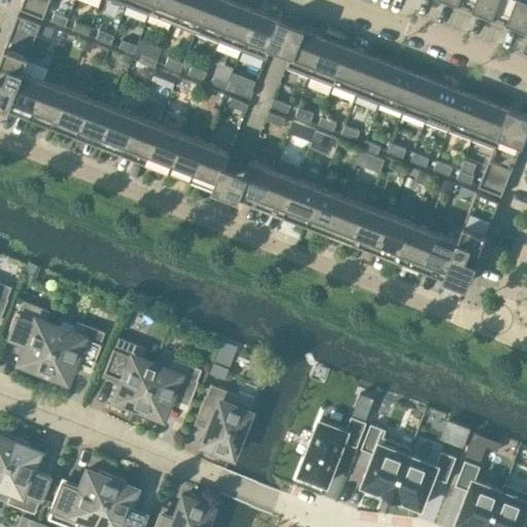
[(43,16),(49,0),(23,0),(21,7),(43,16)]
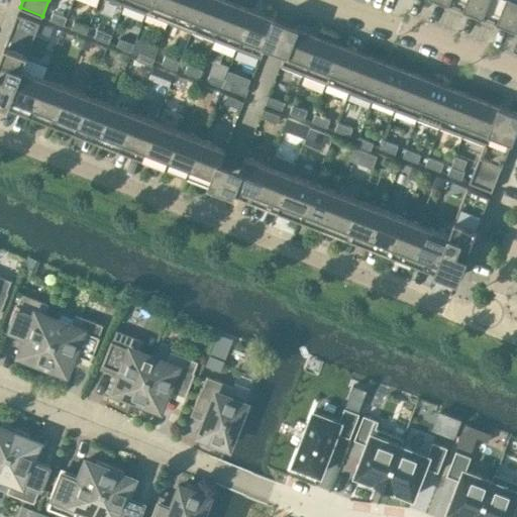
[(125,0),(123,4),(146,13),(150,0),(125,0)]
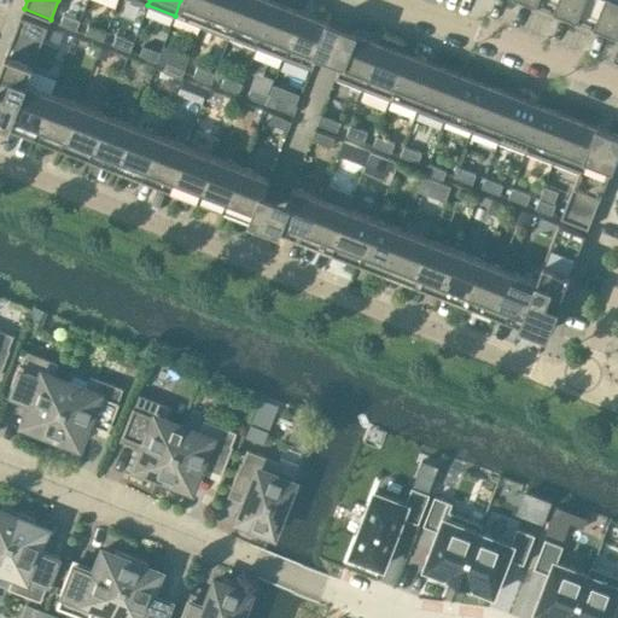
[(180,0),(175,16),(202,27),(211,0),(180,0)]
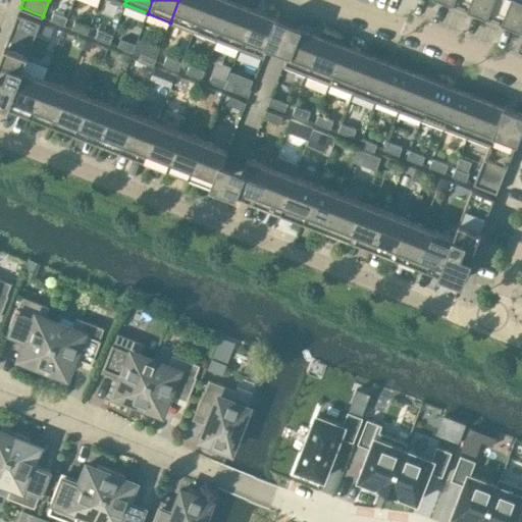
[(178,0),(170,22),(194,31),(205,0),(178,0)]
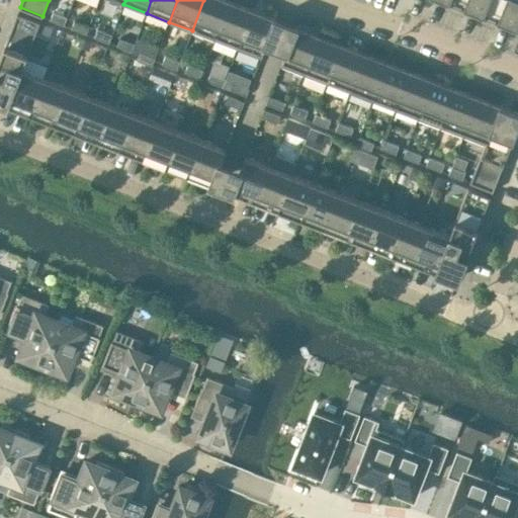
[(203,0),(192,30),(214,39),(230,1),(227,0),(203,0)]
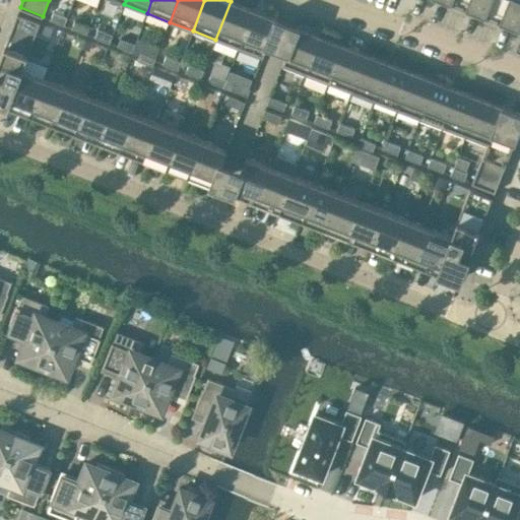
[(452,0),(485,13),(490,0),(452,0)]
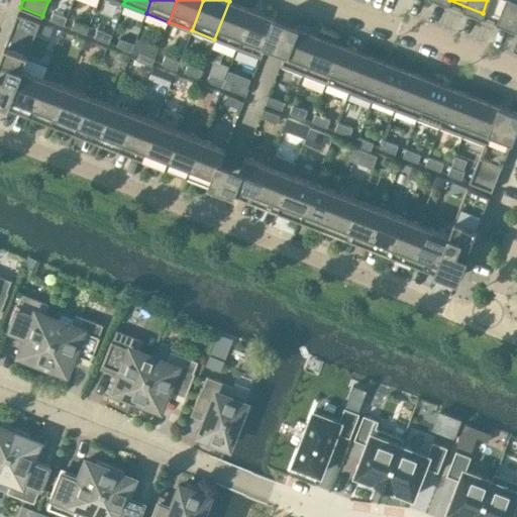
[(516,0),(487,0),(483,13),(516,26),(516,23),(516,0)]
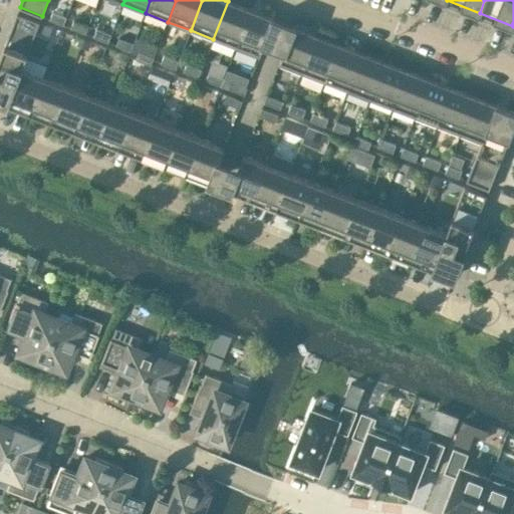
[(213,39),(236,48),(250,10),(228,1),(213,39)]
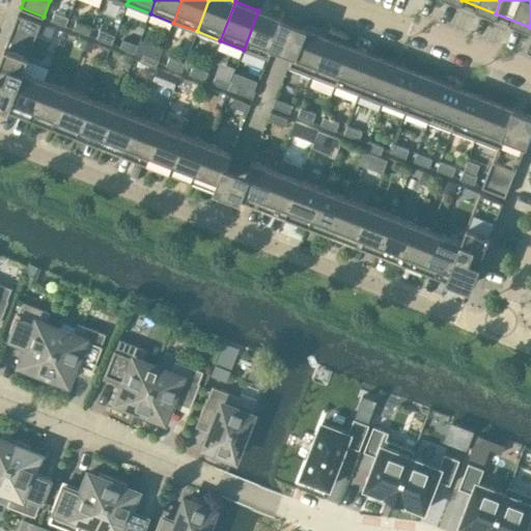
[(244,50),(268,59),(274,45),(283,49),(294,23),(281,19),(258,10),(244,50)]
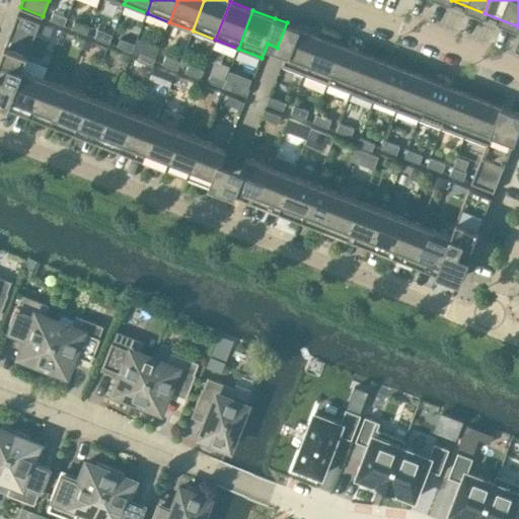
[(51,19),(64,24),(67,17),(54,12),(51,19)]
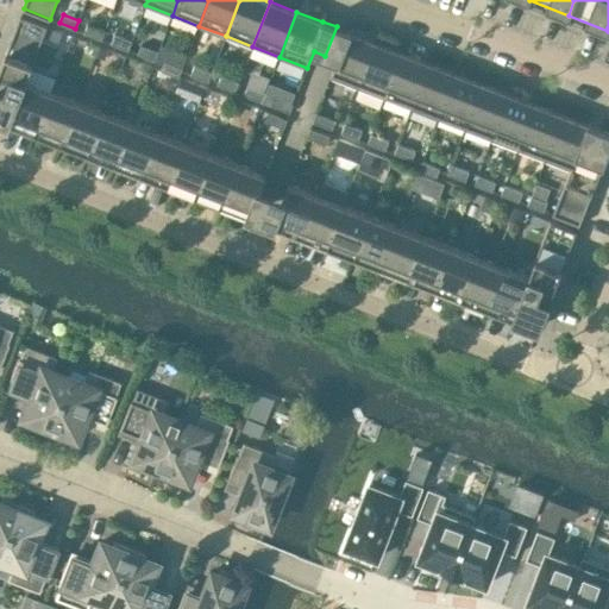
[(0,117),(10,120),(25,81),(26,81),(48,26),(22,16),(0,69),(0,117)]
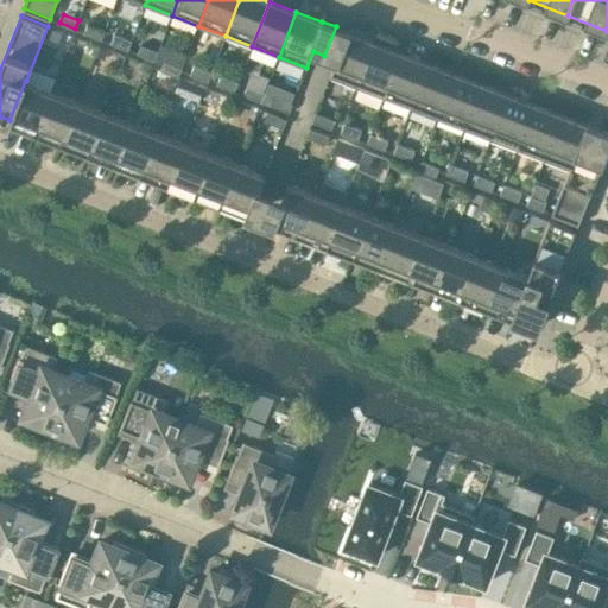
[(84,32),(102,39),(106,30),(88,24),(84,32)]
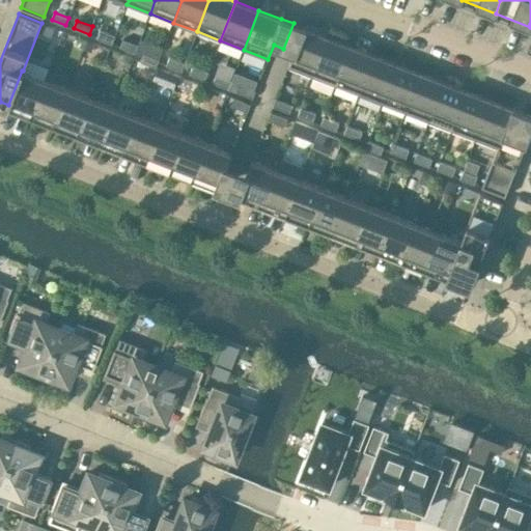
[(288,67),(312,77),(328,37),(306,29),(306,28),(294,23),(283,49),(294,53),(288,67)]
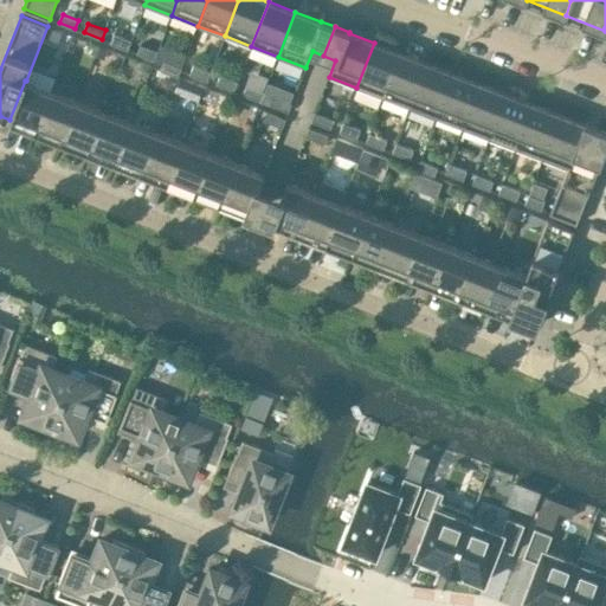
[(110,43),(128,50),(131,40),(114,33),(110,43)]
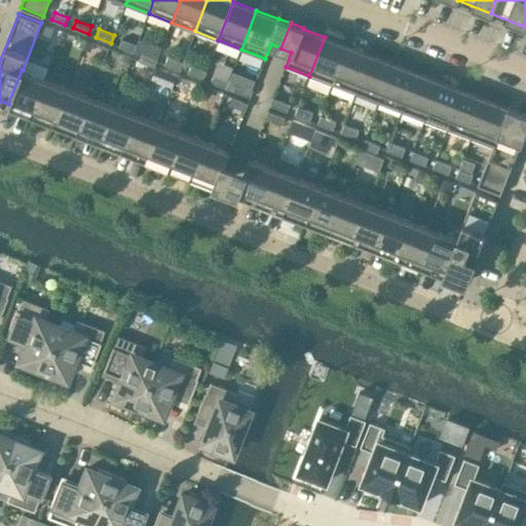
[(309,76),(333,84),(348,45),(325,37),(309,76)]
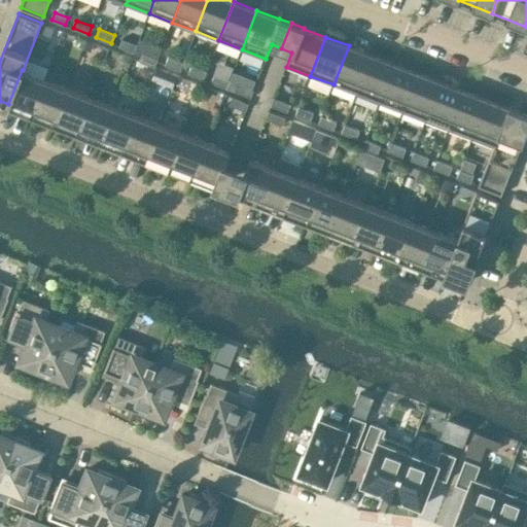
[(119,46),(135,51),(137,44),(123,38),(119,46)]
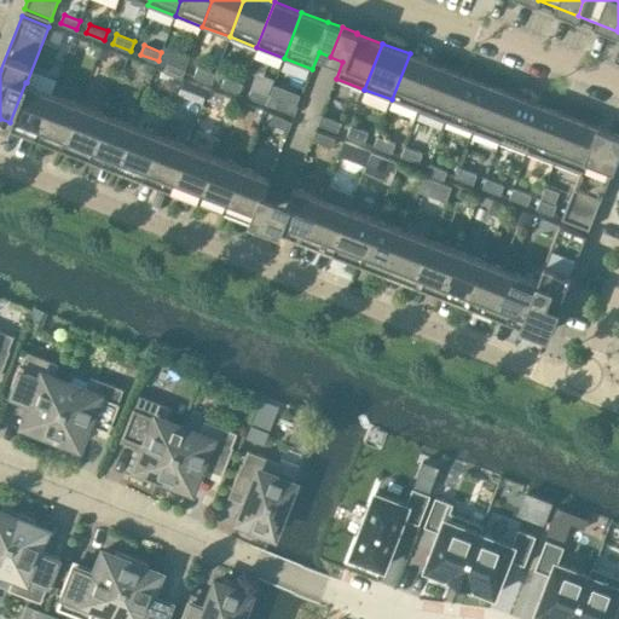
[(392,99),(418,110),(437,64),(410,53),(392,99)]
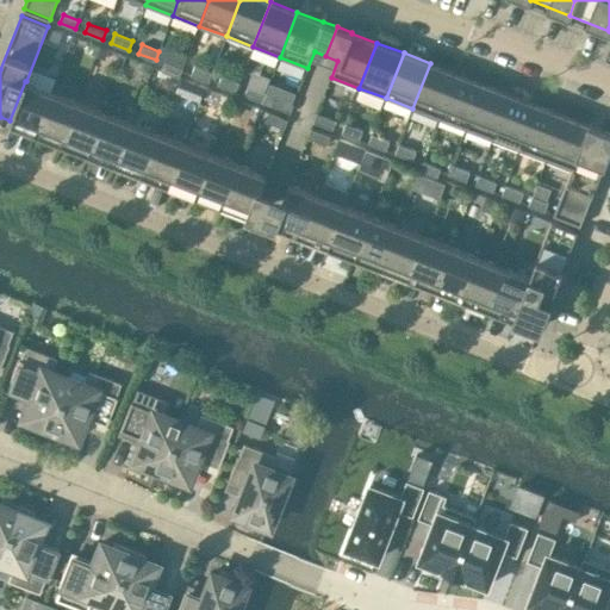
[(162,70),(180,78),(184,68),(166,61),(162,70)]
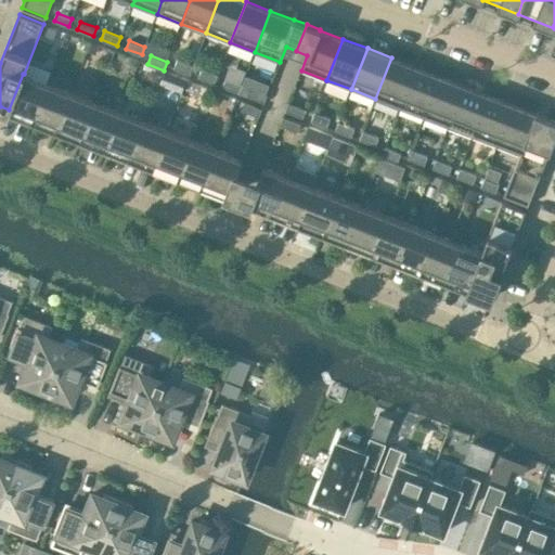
[(375,99),(400,108),(416,67),(391,57),(375,99)]
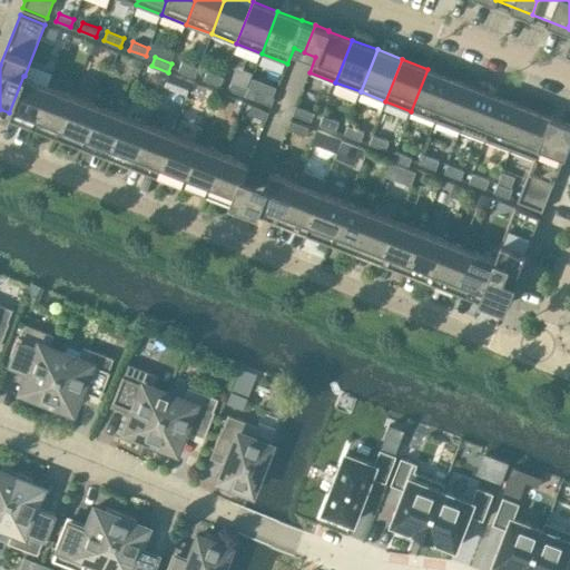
[(179,69),(195,76),(198,67),(182,61),(179,69)]
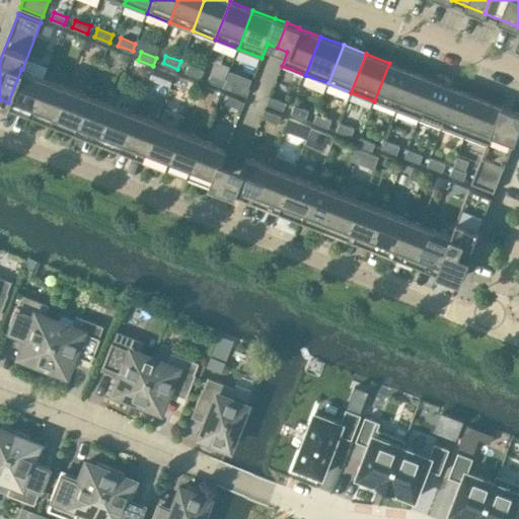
[(374,101),(396,110),(412,72),(389,63),(374,101)]
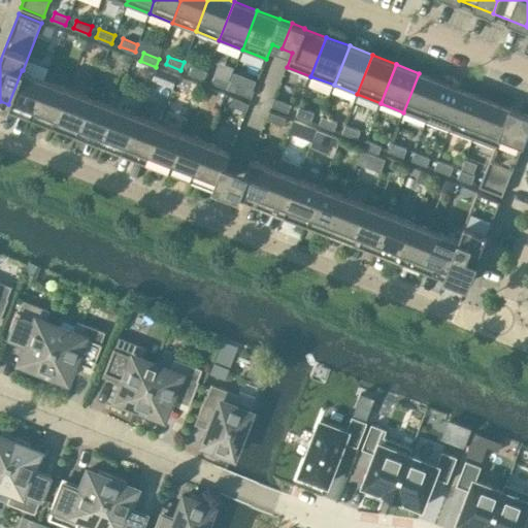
[(189,73),(204,79),(207,71),(192,65),(189,73)]
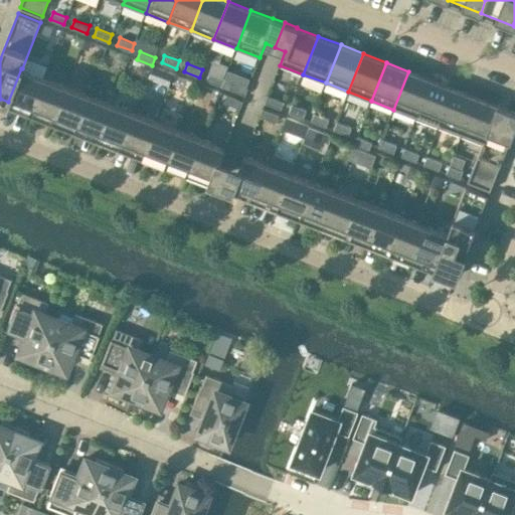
[(8,102),(28,110),(41,76),(22,68),(21,68),(8,102)]
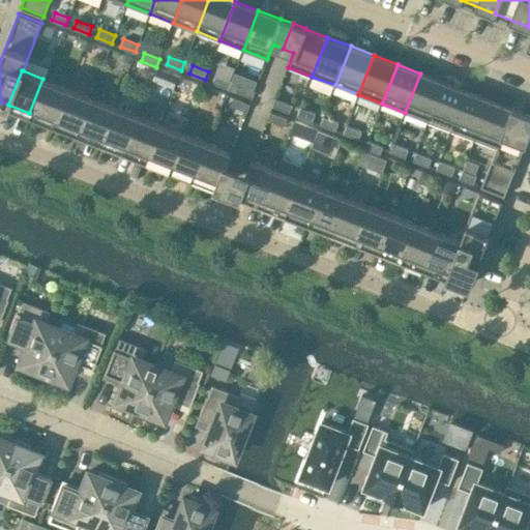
[(405,113),(429,121),(444,82),(420,74),(405,113)]
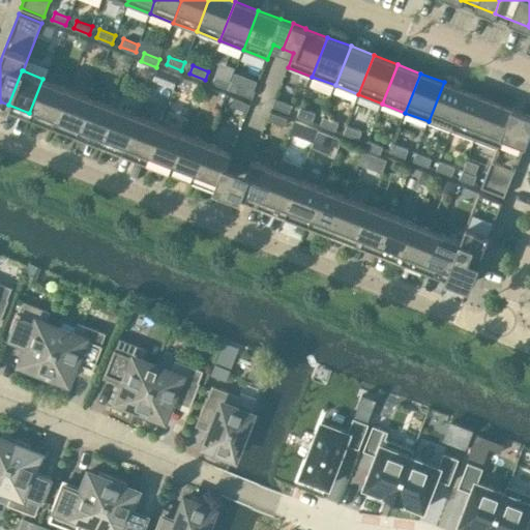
[(213,82),(228,88),(231,81),(215,75),(213,82)]
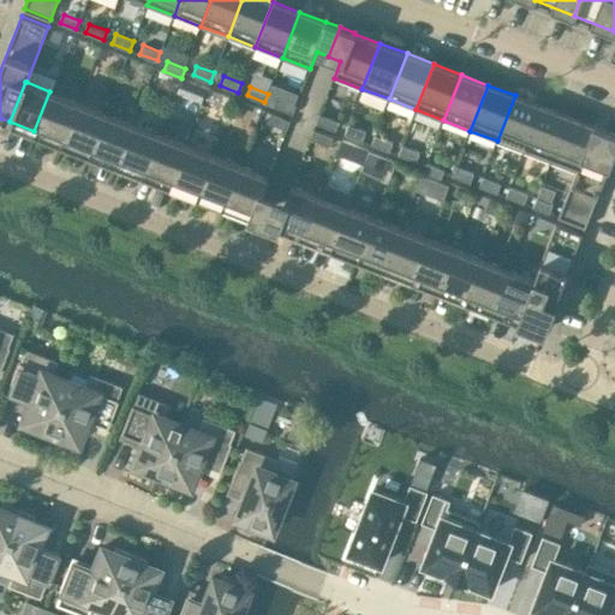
[(34,131),(63,143),(78,102),(49,91),(34,131)]
